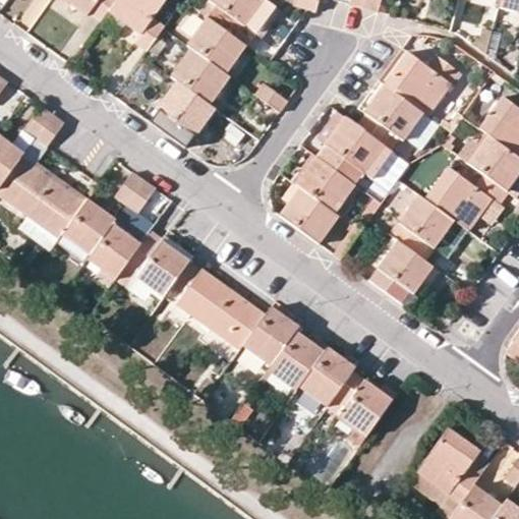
[(70,0),(89,13),(93,9),(105,17),(111,8),(117,0),(70,0)]
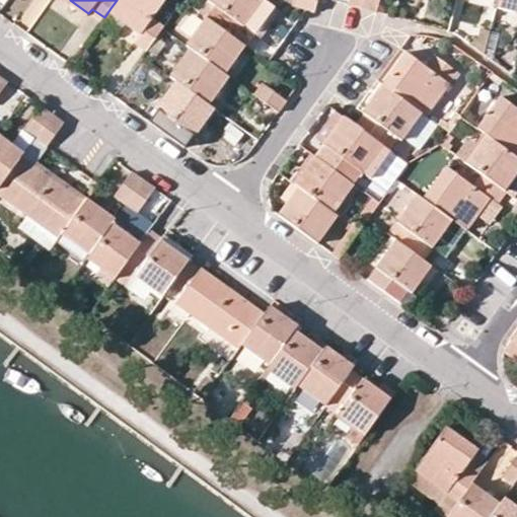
[(165,23),(154,16),(165,0),(117,0),(111,8),(142,31),(137,40),(148,48),(157,33),(163,25),(165,23)]
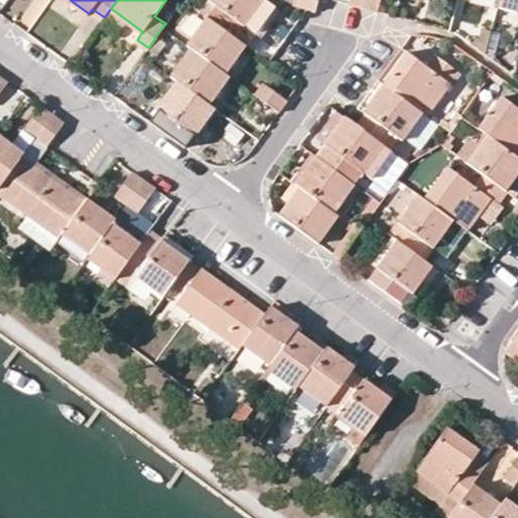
[(246,23),(263,0),(213,0),(217,3),(208,15),(247,43),(256,30),(246,23)]
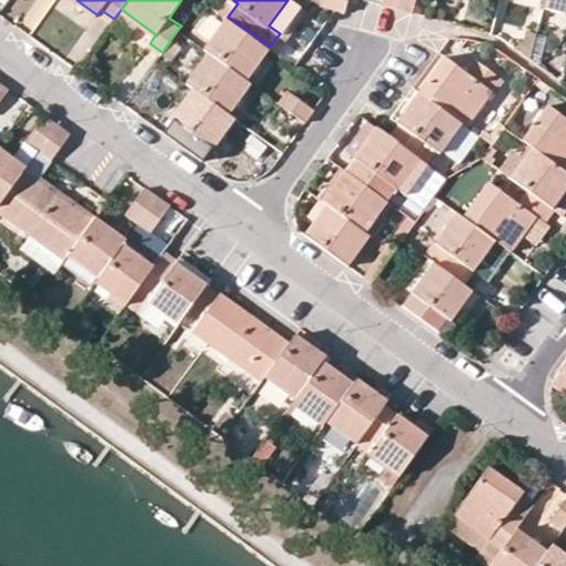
[(287,0),(269,26),(280,33),(302,4),(296,0),(287,0)]
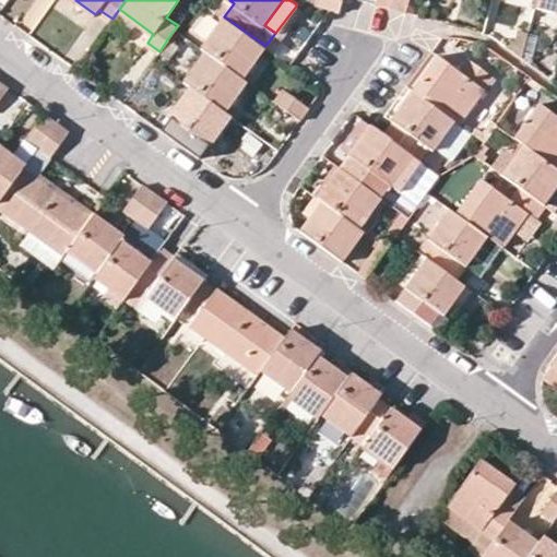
[(341,12),(344,0),(319,0),(318,4),(331,9),(341,12)]
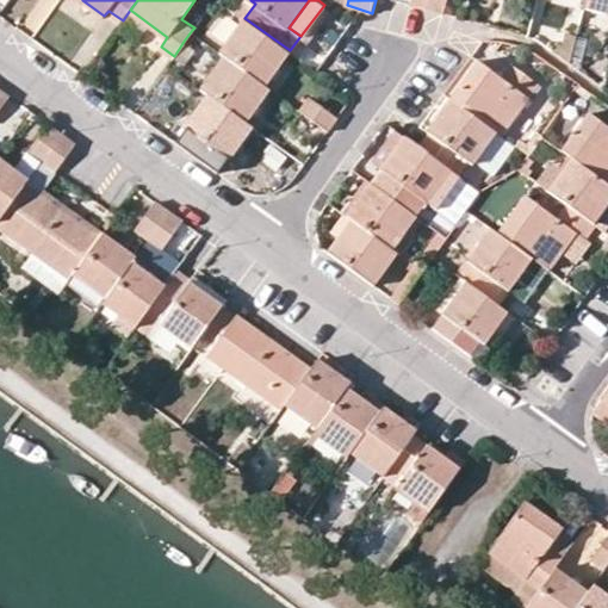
[(429,0),(427,8),(445,13),(447,0),(429,0)]
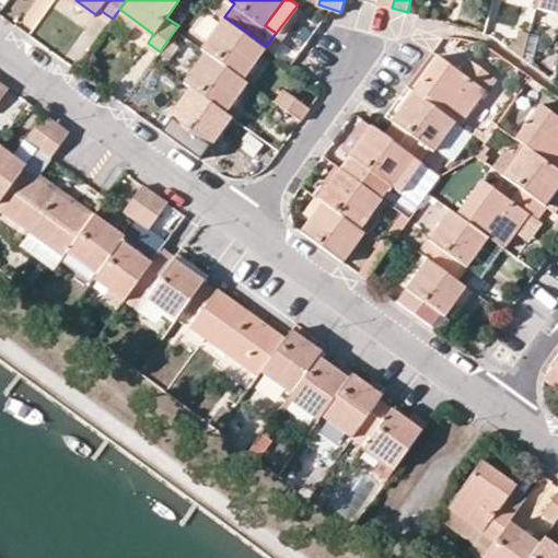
[(538,0),(537,6),(557,11),(557,0),(538,0)]
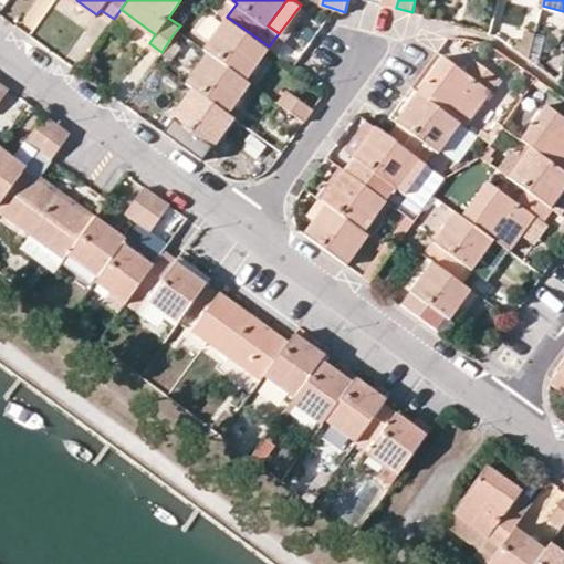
[(205,47),(208,50),(247,77),(269,47),(227,17),(205,47)]
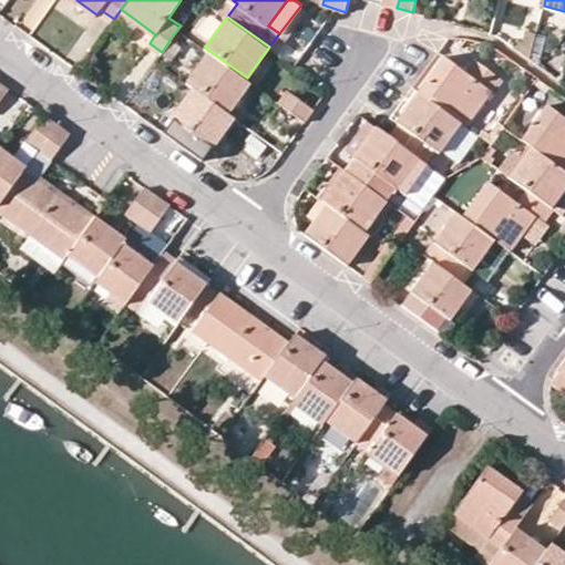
[(182,44),(172,37),(162,52),(172,59),(182,44)]
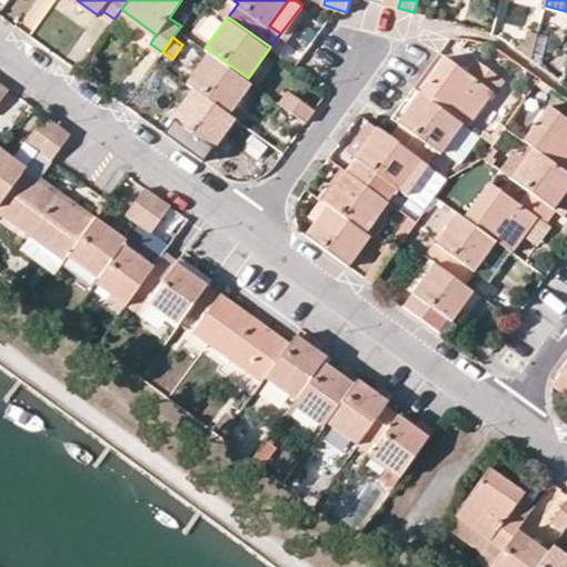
[(188,82),(196,88),(230,112),(254,82),(248,78),(209,50),(188,82)]
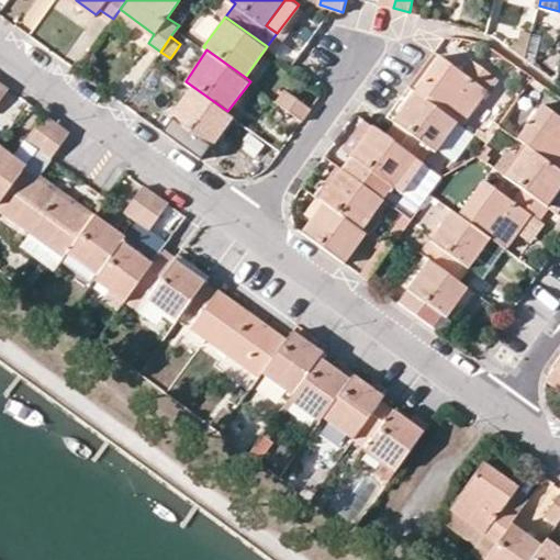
[(471,58),(461,71),(446,59),(440,55),(414,90),(456,120),(461,124),(495,77),(471,58)]
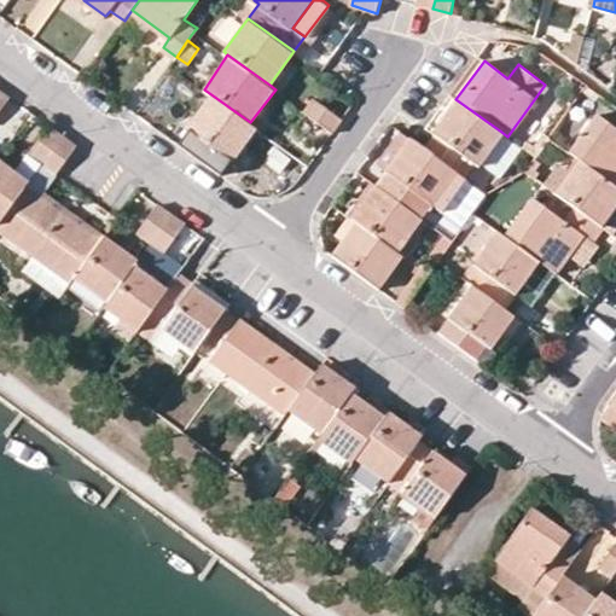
[(0,111),(12,94),(0,85),(0,111)]
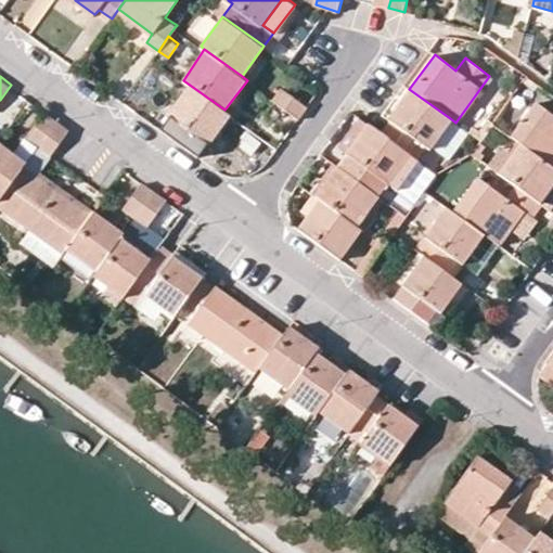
[(162,127),(188,146),(197,134),(208,143),(230,114),(224,110),(191,86),(162,127)]
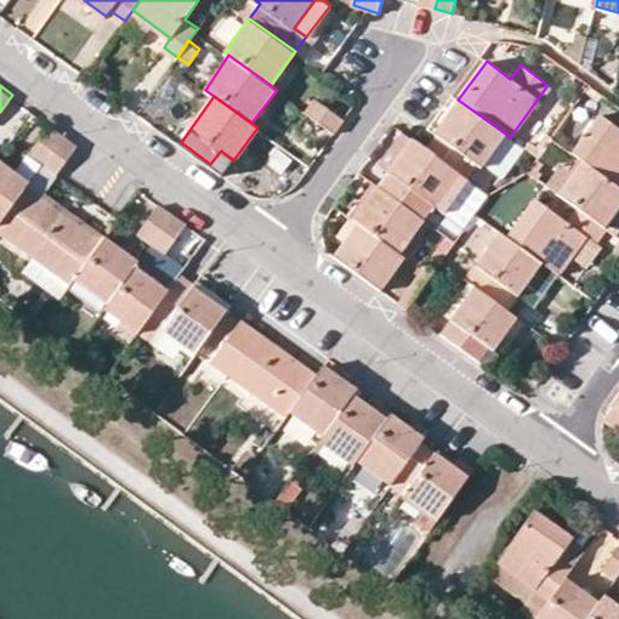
[(336,132),(346,119),(317,97),(307,112),(336,132)]
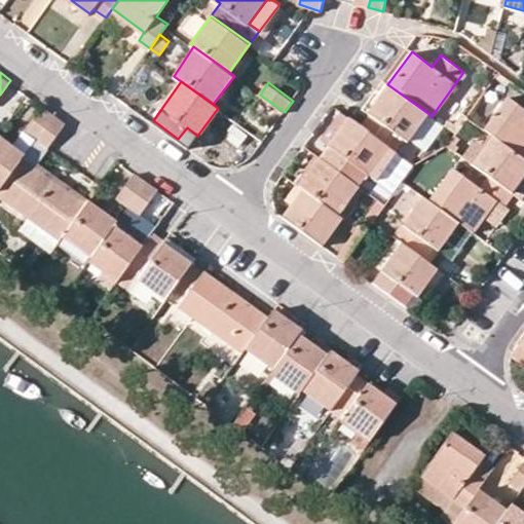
[(362,125),(388,145),(397,133),(406,140),(426,112),(387,84),(368,112),(370,113),(362,125)]
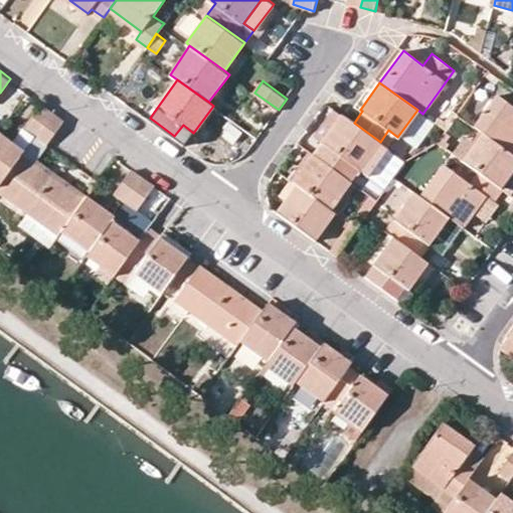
[(475,127),(482,132),(512,154),(512,106),(498,96),(475,127)]
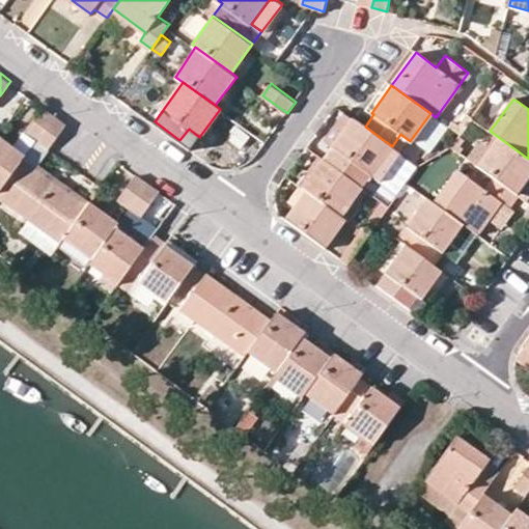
[(57,114),(46,105),(26,131),(38,140),(57,114)]
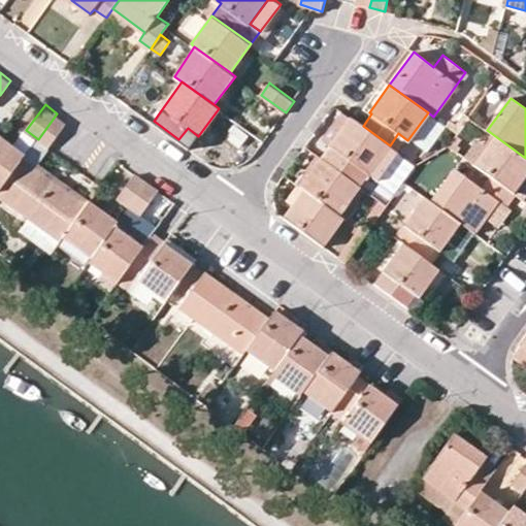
[(322,139),(331,145),(351,118),(342,110),(322,139)]
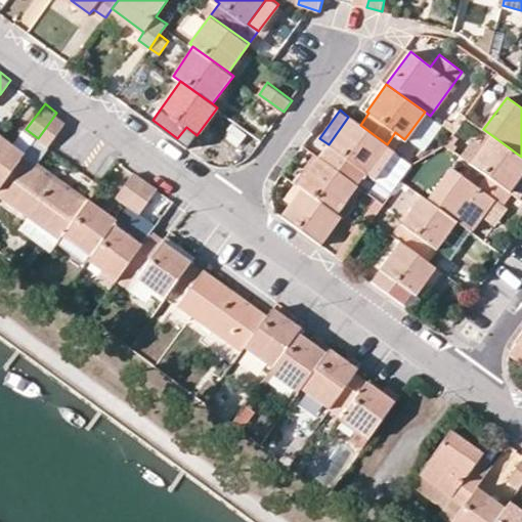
[(68,120),(56,113),(38,138),(27,153),(38,161),(49,145),(68,120)]
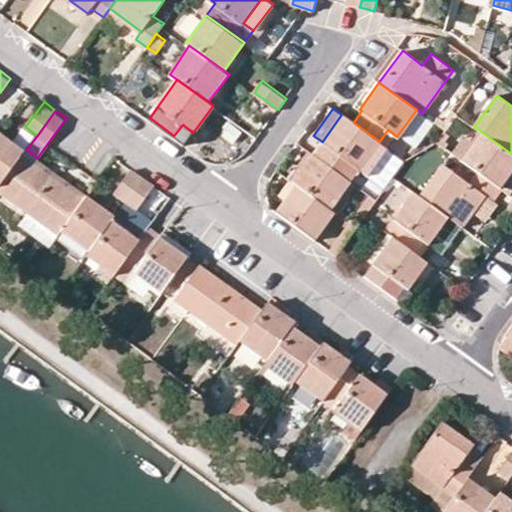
[(322,142),(313,155),(350,182),(379,142),(353,122),(341,114),(322,142)]
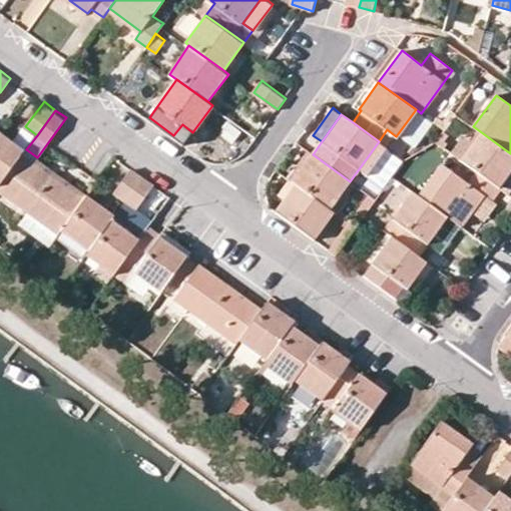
[(0,129),(0,183),(22,154),(26,149),(0,129)]
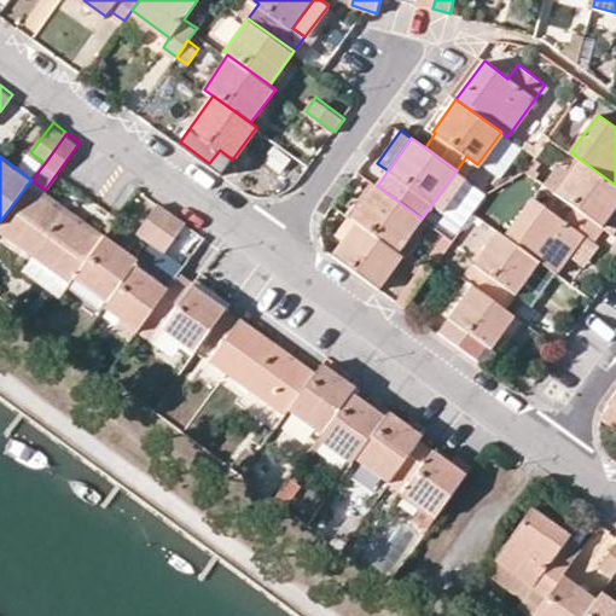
[(615,185),(579,158),(571,169),(555,192),(575,207),(600,225),(615,202),(615,185)]
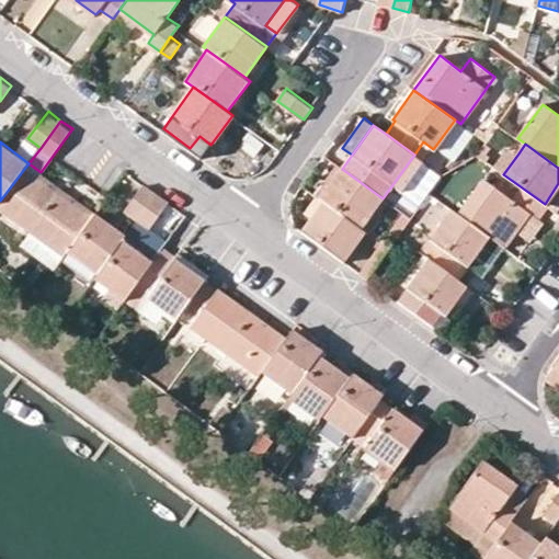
[(518,153),(508,146),(492,166),(503,174),(518,153)]
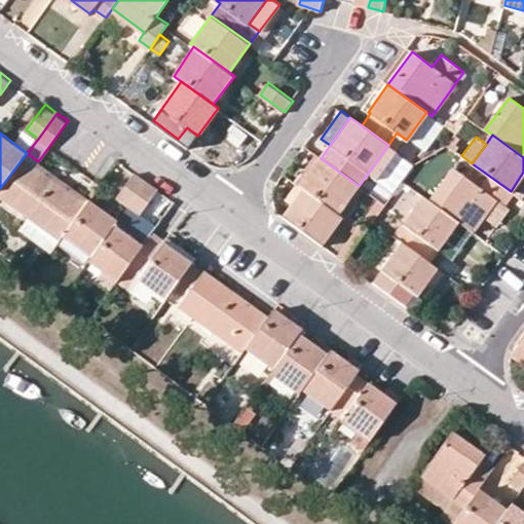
[(0,188),(0,194),(62,239),(65,235),(86,204),(23,158),(0,188)]
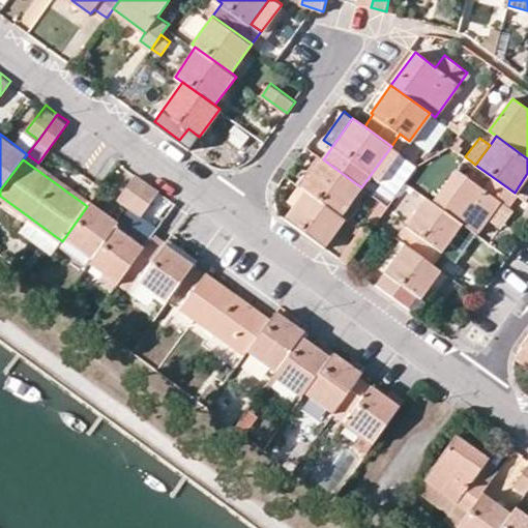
[(301,187),(306,191),(340,215),(361,187),(323,159),(301,187)]
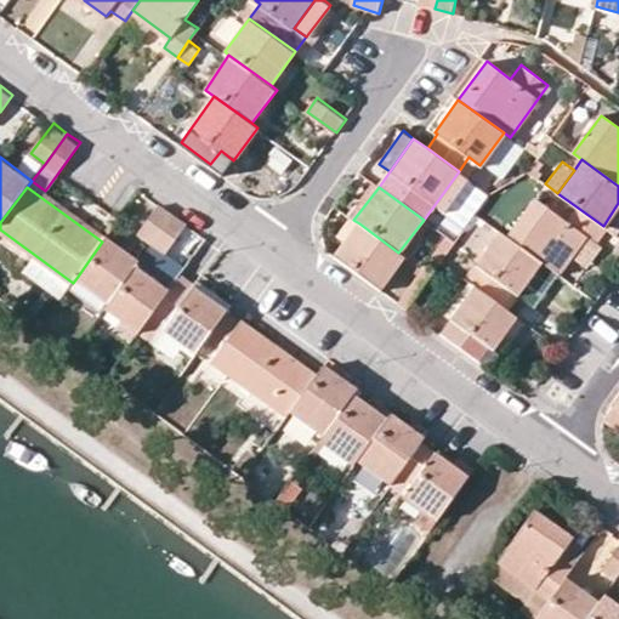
[(535,199),(507,237),(543,262),(560,273),(586,236),(596,243),(607,228),(603,226),(578,208),(568,222),(535,199)]
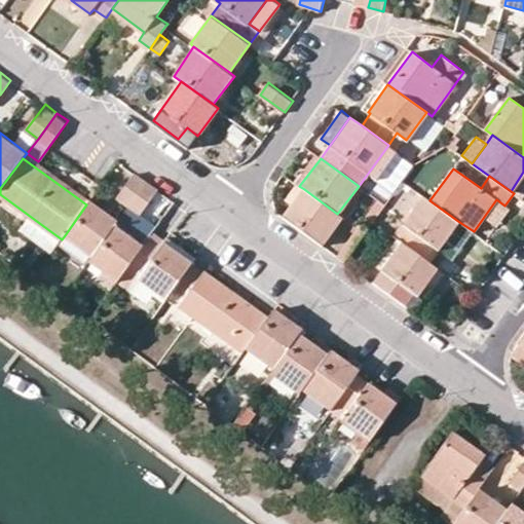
[(147,180),(136,172),(119,196),(129,204),(147,180)]
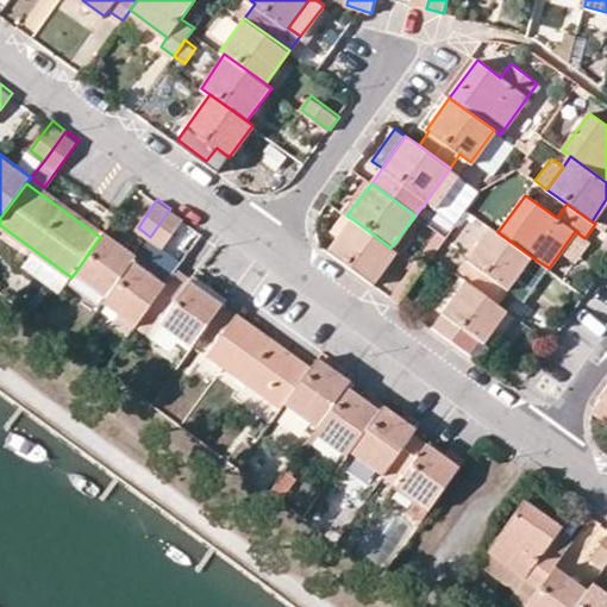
[(155,239),(166,246),(185,218),(170,208),(150,237),(155,239)]
